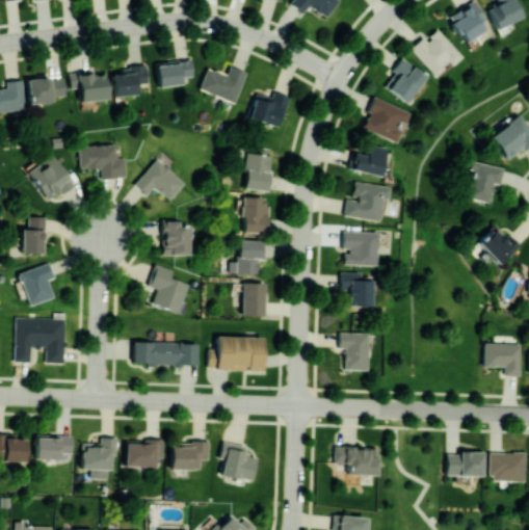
[(326,19),(341,2),(339,0),(293,0),(291,3),(303,15),(311,6),(326,19)]
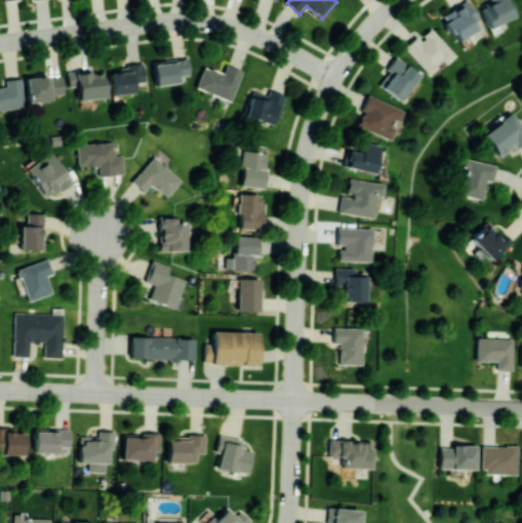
[(517,17),(509,0),(491,0),(493,4),(481,9),(489,29),(517,17)]
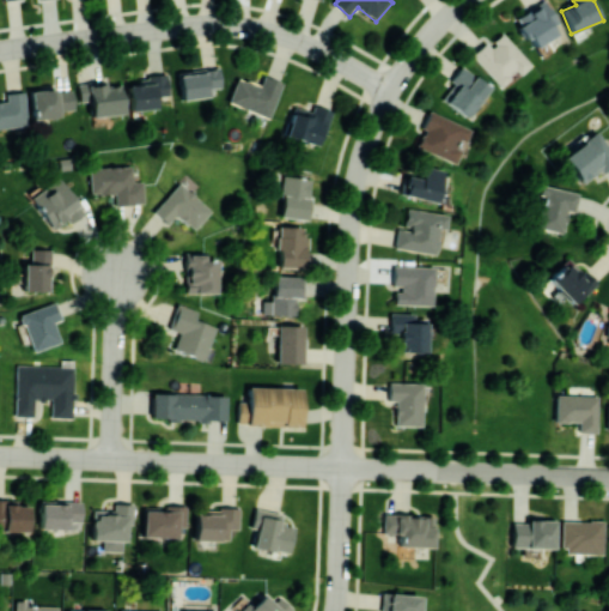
[(558,36),(553,28),(560,24),(546,1),(525,14),(530,22),(521,28),(535,50),(558,36)]
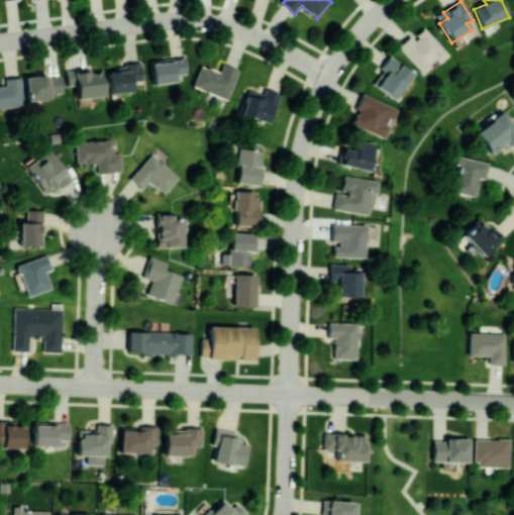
[(412,36),(399,48),(423,74),(437,62),(440,65),(450,56),(426,30),(415,39),(412,36)]
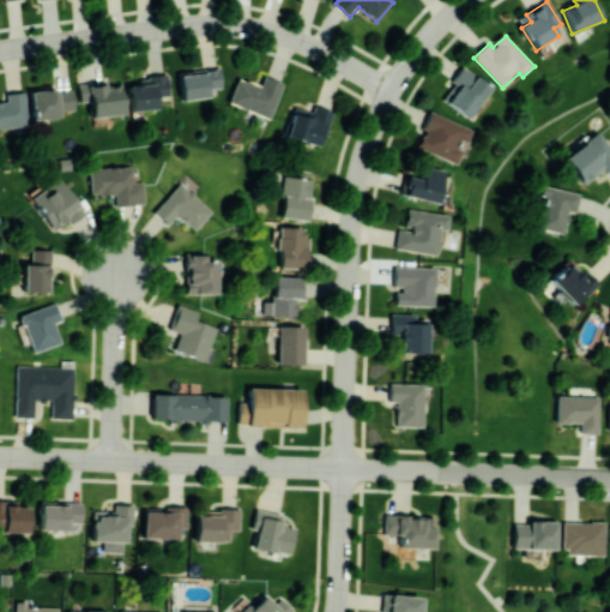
[(444,100),(469,120),(493,88),(466,69),(444,100)]
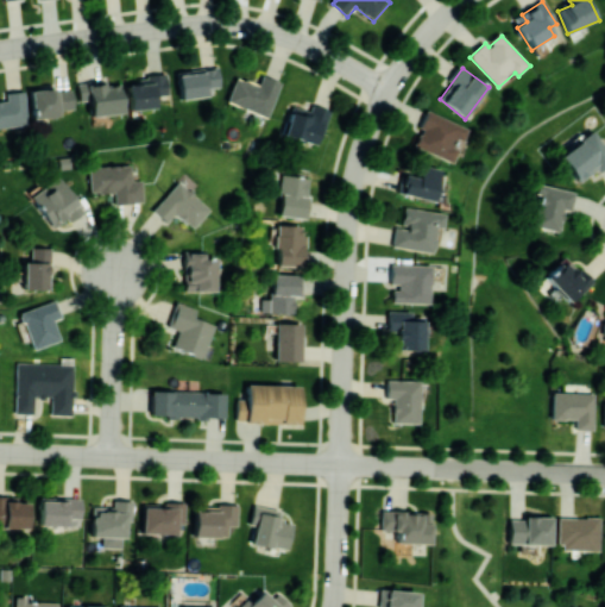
[(181,73),(182,99),(209,98),(209,89),(222,88),(221,70),(181,73)]
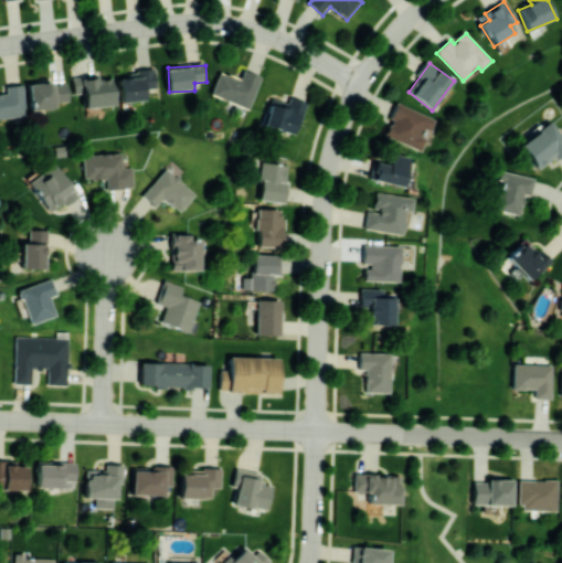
[(122,80),(123,103),(147,102),(147,91),(159,89),(158,71),(130,72),(130,78),(122,80)]
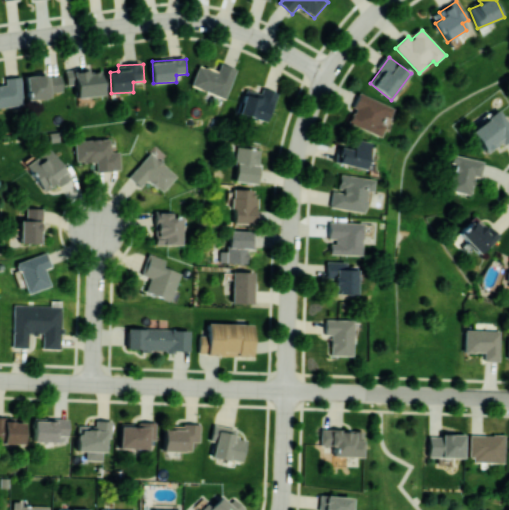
[(227,100),(238,70),(223,64),(220,73),(201,65),(193,87),(227,100)]
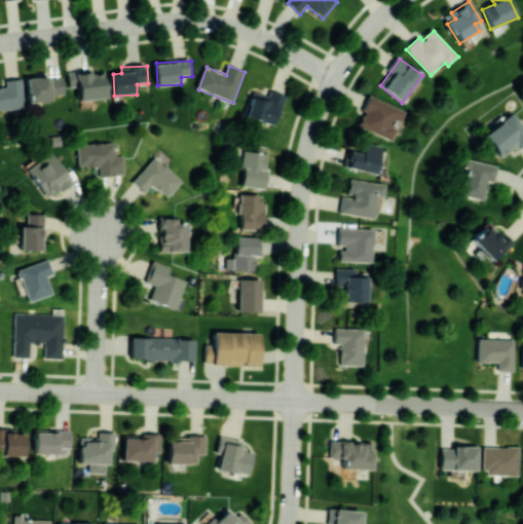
[(81,102),(109,99),(106,75),(96,76),(95,70),(70,73),(71,88),(79,87),(81,102)]
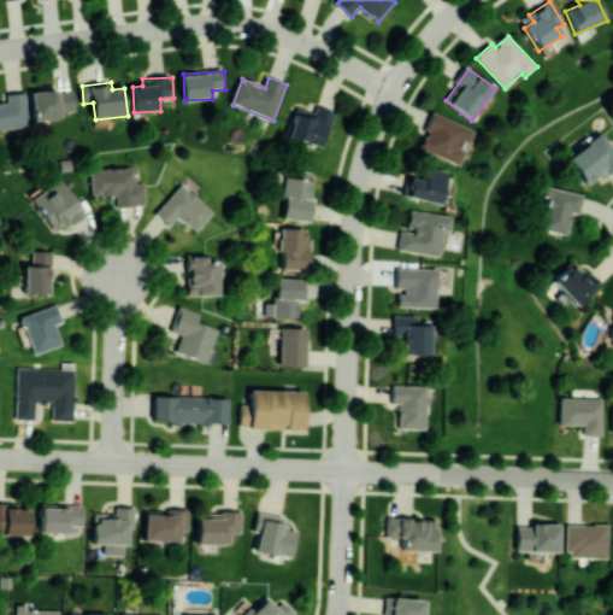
[(76,91),(33,93),(35,121),(64,119),(63,113),(78,112),(76,91)]
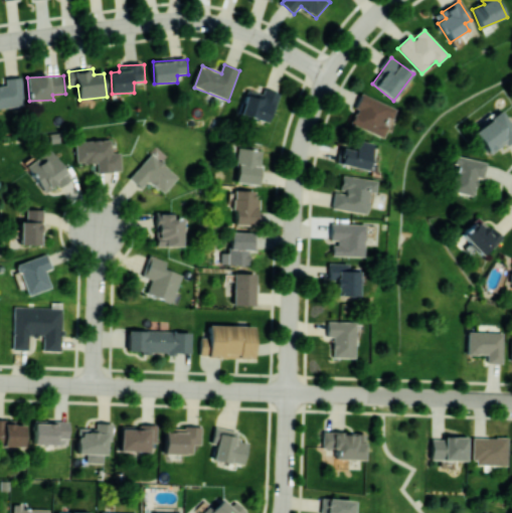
[(0,86),(0,93),(1,109),(25,108),(24,77),(7,78),(7,86),(0,86)]
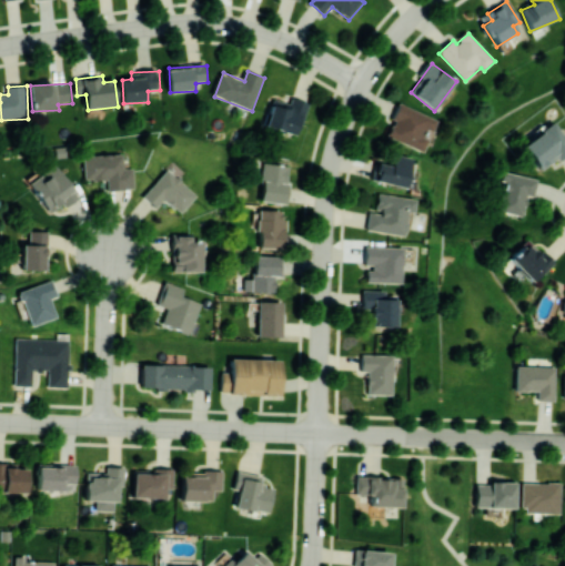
[(309,103),(292,99),(291,104),(274,100),(268,128),(301,137),(309,103)]
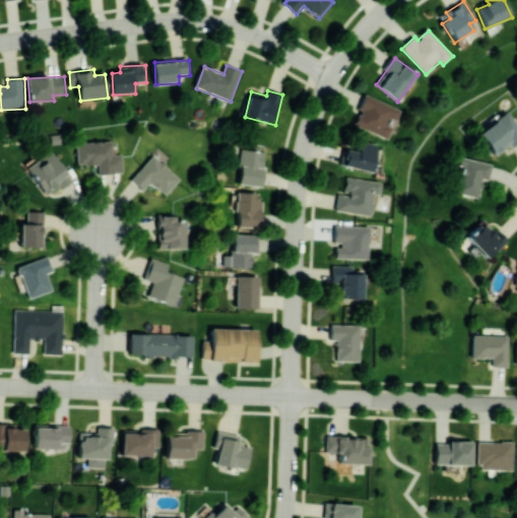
[(393,128),(392,127),(399,110),(368,95),(354,125),(387,140),(393,128)]
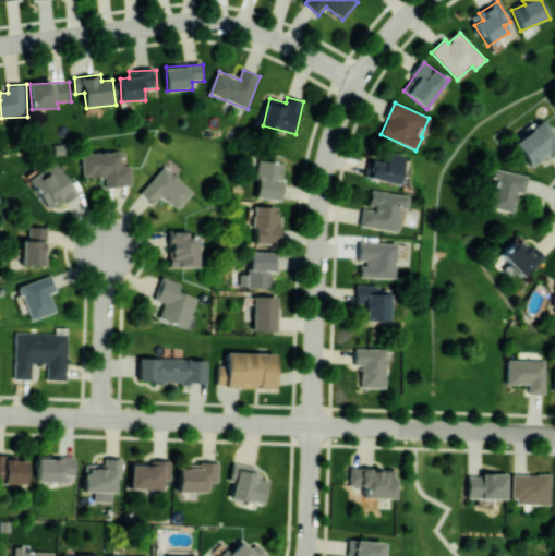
[(515,142),(531,169),(554,155),(554,131),(550,122),(515,142)]
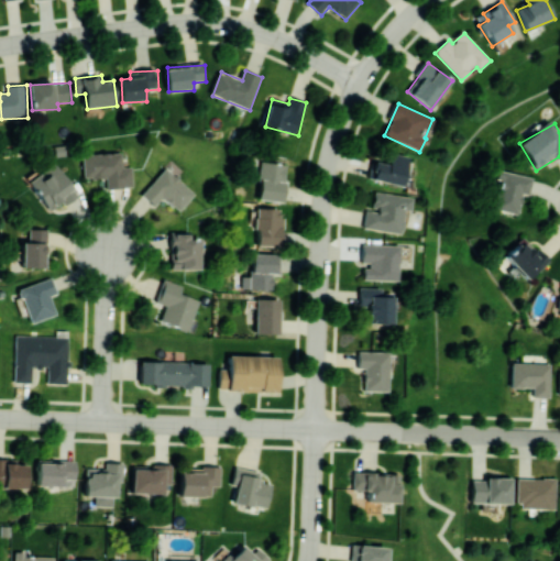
[(85,179),(108,179),(108,189),(134,189),(134,168),(124,168),(124,154),(85,155),(85,179)]
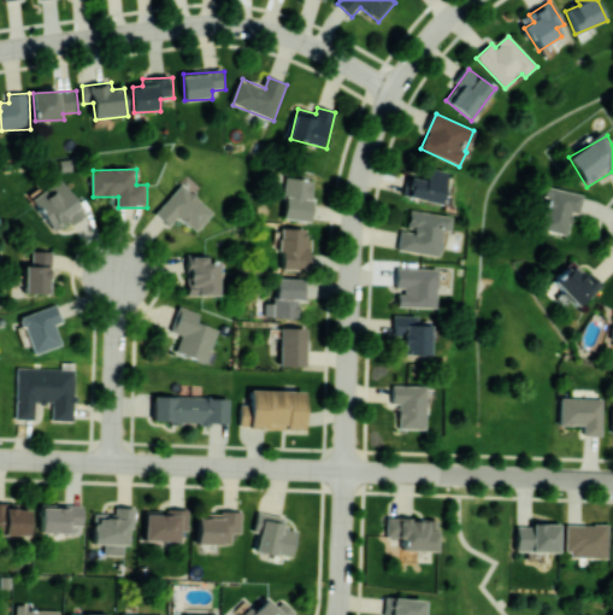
[(410,179),(407,199),(443,204),(447,171),(428,169),(425,181),(410,179)]
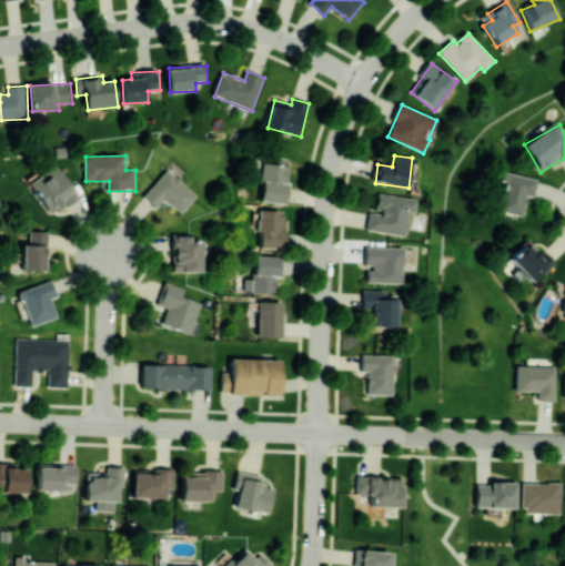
[(292,168),(266,164),(261,202),(286,205),(292,168)]
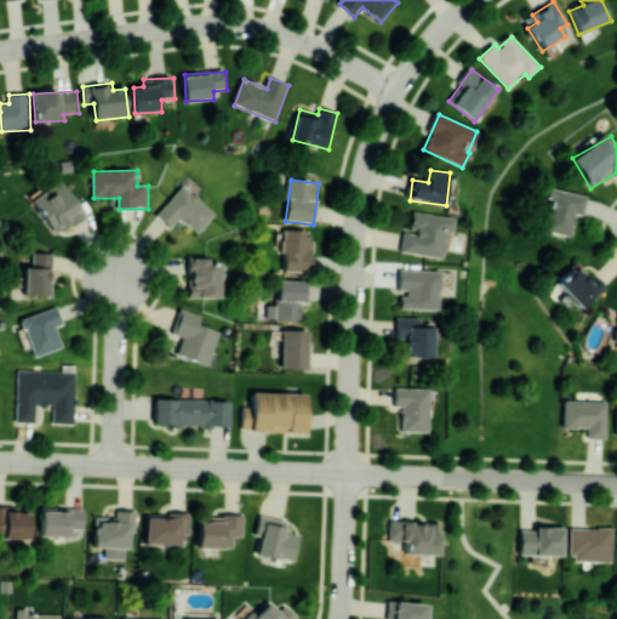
[(70,223),(73,227),(87,219),(64,181),(34,199),(55,233),(70,223)]
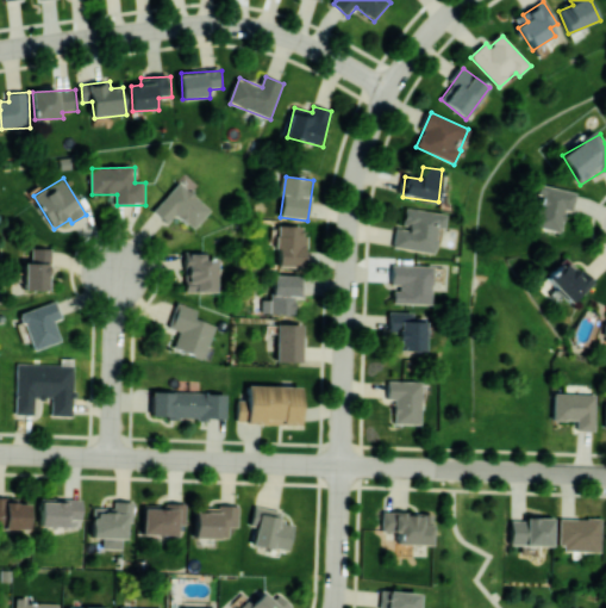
[(195,230),(213,211),(181,182),(155,211),(169,224),(177,215),(195,230)]
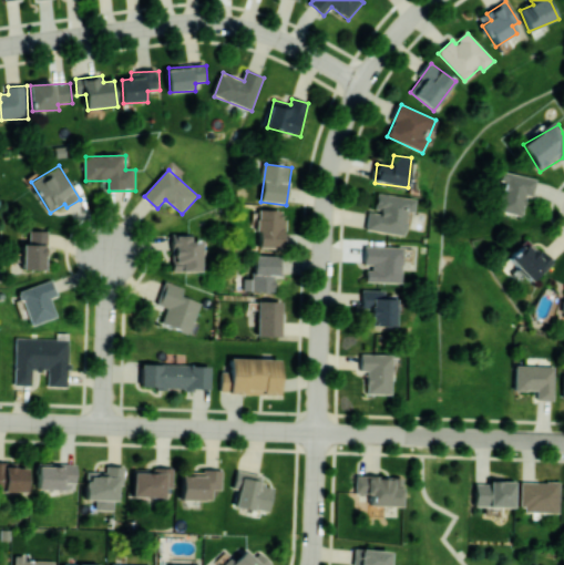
[(539,180),(505,173),(496,212),(523,217),(527,195),(534,197),(539,180)]
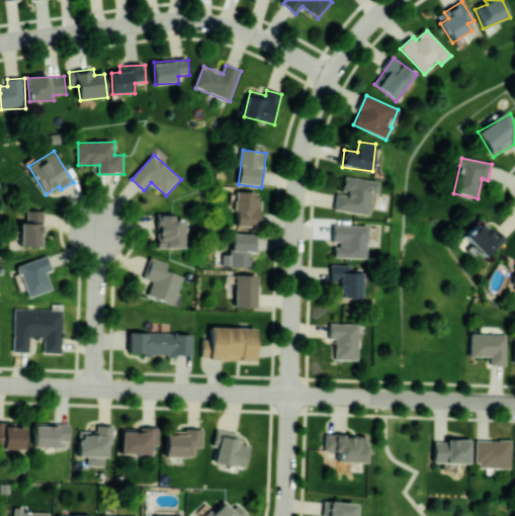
[(334,210),(369,217),(373,194),(378,195),(380,183),(347,177),(343,194),(338,193),(334,210)]
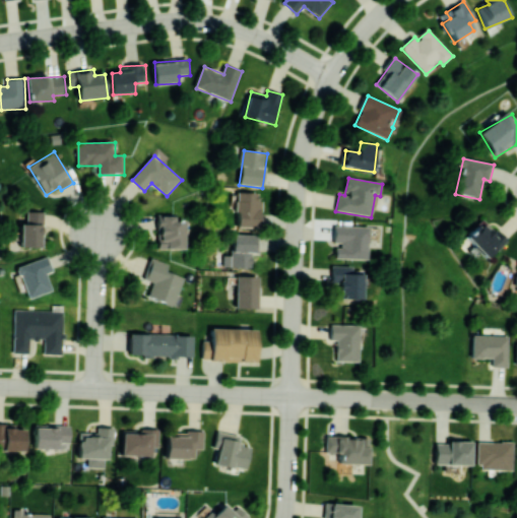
[(238,228),(262,229),(262,193),(239,193),(238,228)]
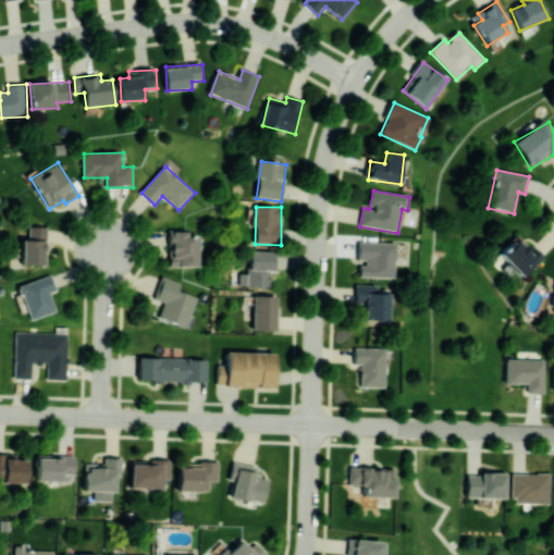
[(23,266),(48,266),(48,227),(29,227),(29,241),(23,241),(23,266)]
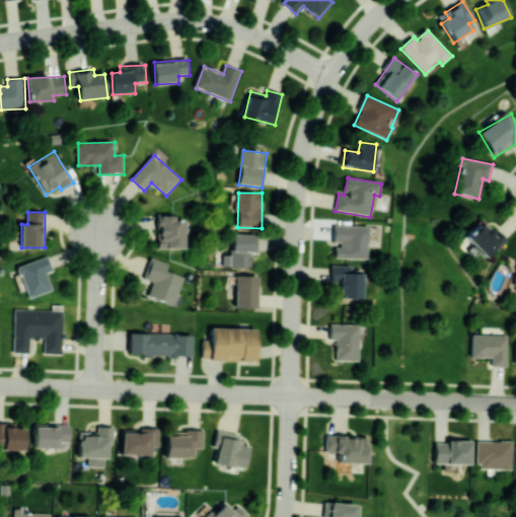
[(187,249),(188,220),(177,220),(177,215),(160,215),(159,249),(187,249)]
